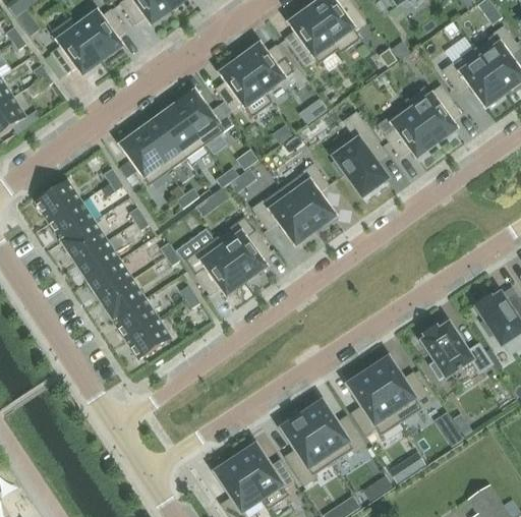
[(16,0),(7,6),(15,15),(24,8),(18,0),(16,0)]
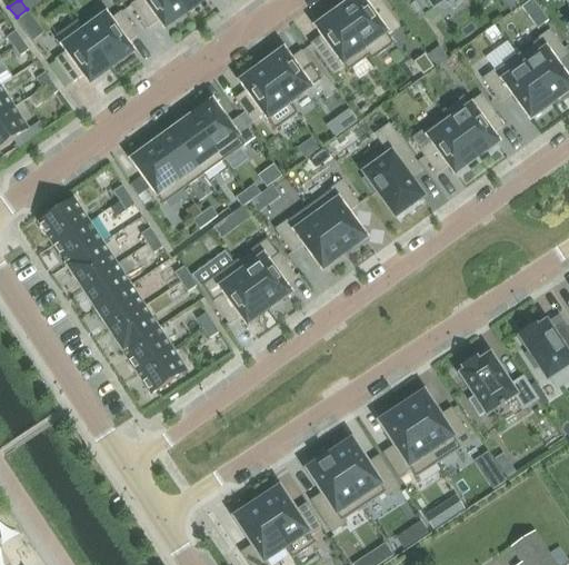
[(135,0),(131,2),(148,26),(159,18),(165,26),(187,10),(179,0),(135,0)]
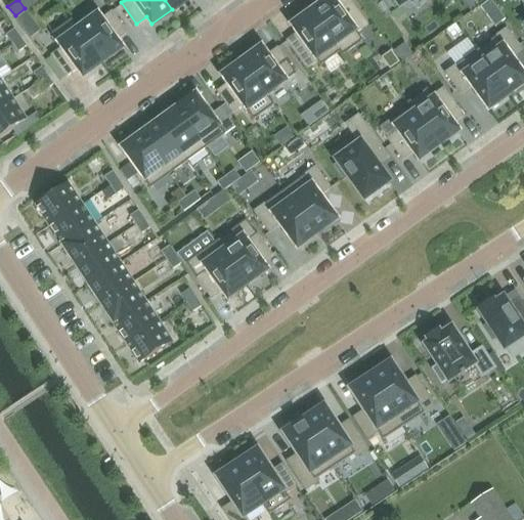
[(165,0),(172,9),(184,0),(165,0)]
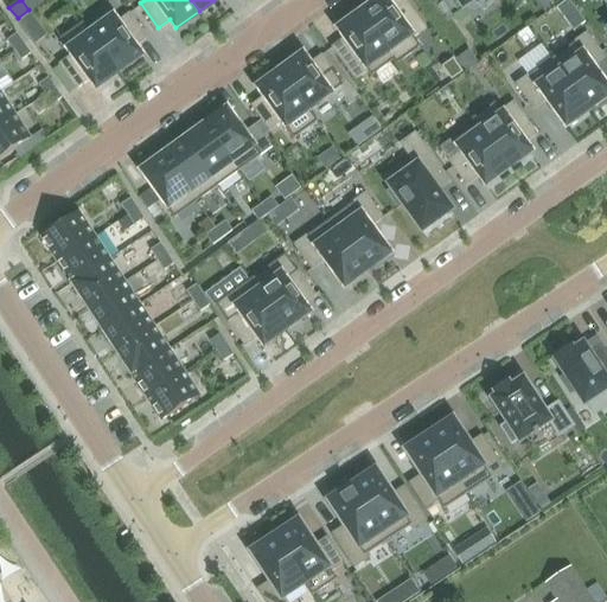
[(374,0),(360,10),(394,56),(394,57),(396,61),(420,44),(413,34),(426,25),(407,0),(393,0),(390,2),(388,0),(374,0)]
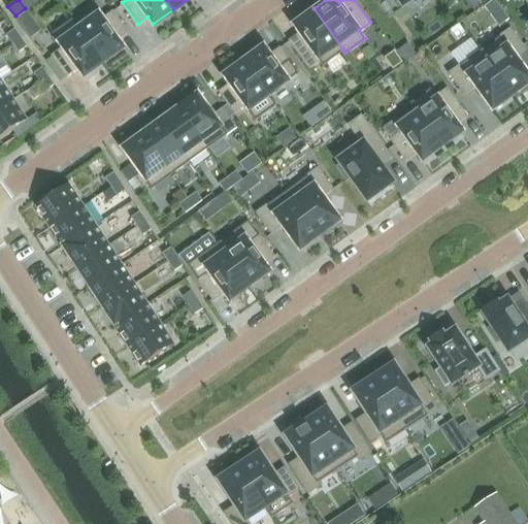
[(27,8),(15,17),(23,26),(34,18),(27,8)]
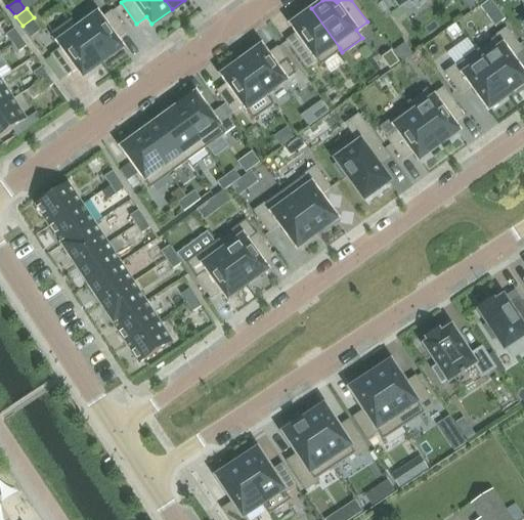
[(340,48),(311,8),(291,23),(297,31),(287,38),(306,66),(317,58),(320,62),(340,49),(340,48)]
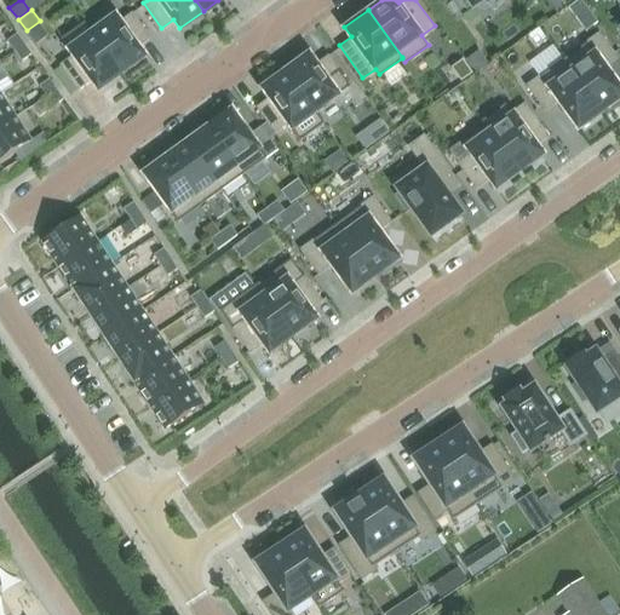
[(132,11),(120,19),(116,13),(93,30),(92,30),(121,70),(144,53),(138,44),(150,35),(132,11)]
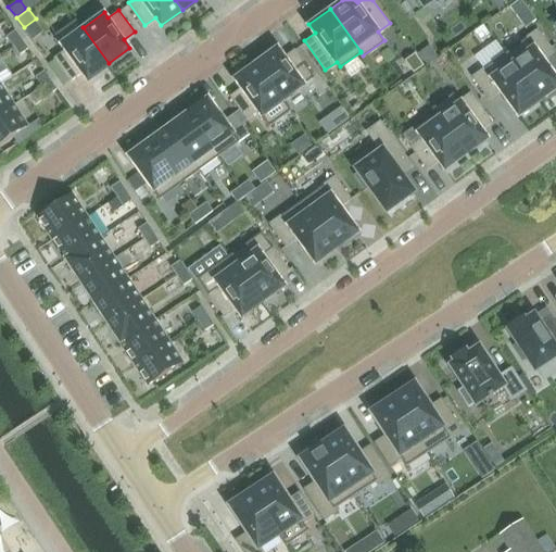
[(87,78),(109,63),(83,27),(84,27),(76,16),(54,33),(65,48),(54,55),(71,78),(81,71),(87,78)]
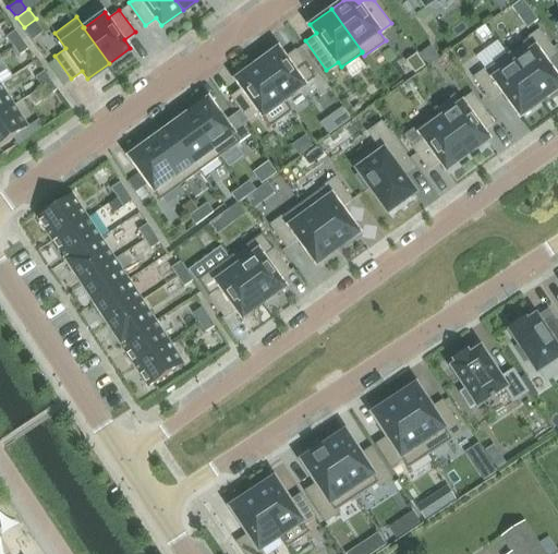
[(507,51),(541,98),(557,86),(557,77),(544,58),(555,50),(540,27),(507,51)]
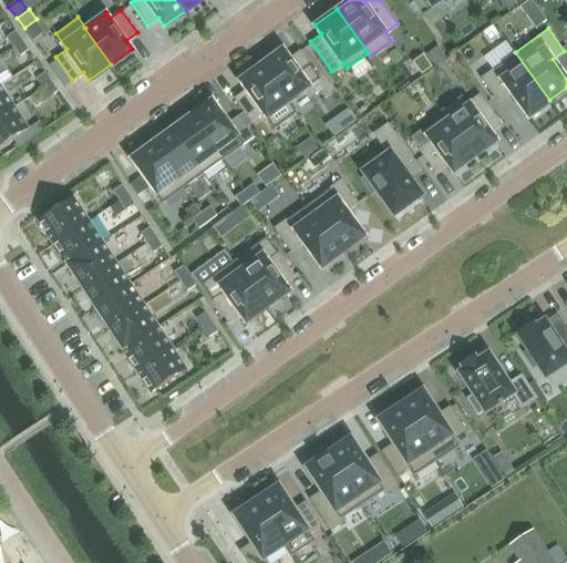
[(22,38),(16,29),(7,34),(13,44),(22,38)]
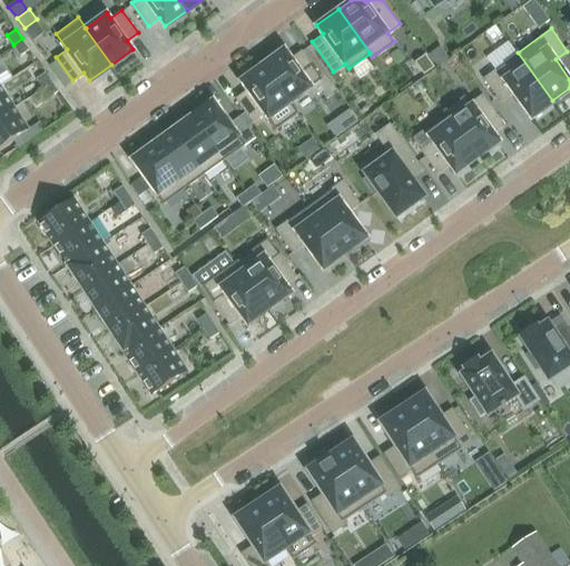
[(22,38),(13,45),(20,54),(29,47),(22,38)]
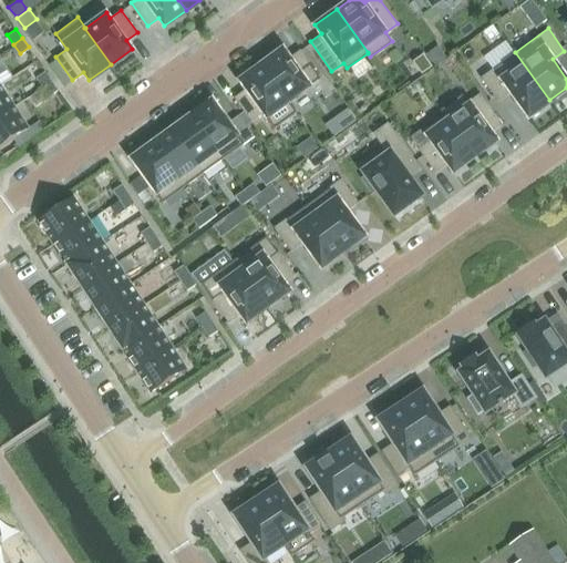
[(282,48),(261,63),(287,100),(288,100),(320,77),(300,49),(289,57),(282,48)]
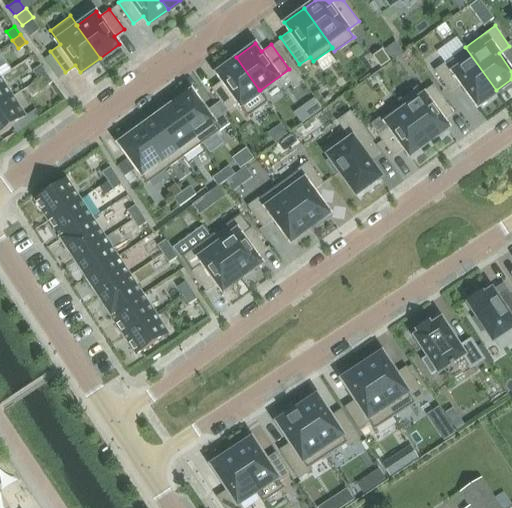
[(392,43),(386,47),(392,56),(402,49),(398,44),(392,43)]
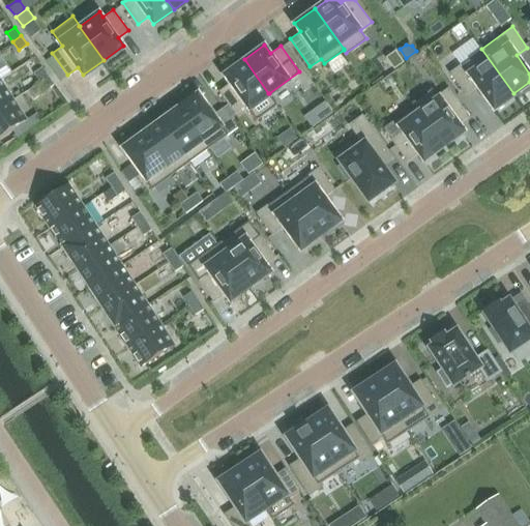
[(395,48),(385,55),(394,67),(404,60),(395,48)]
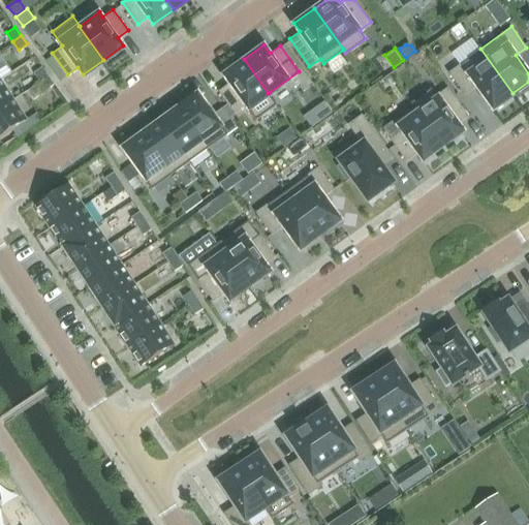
[(493,109),(512,93),(480,49),(449,70),(465,92),(475,84),(493,109)]
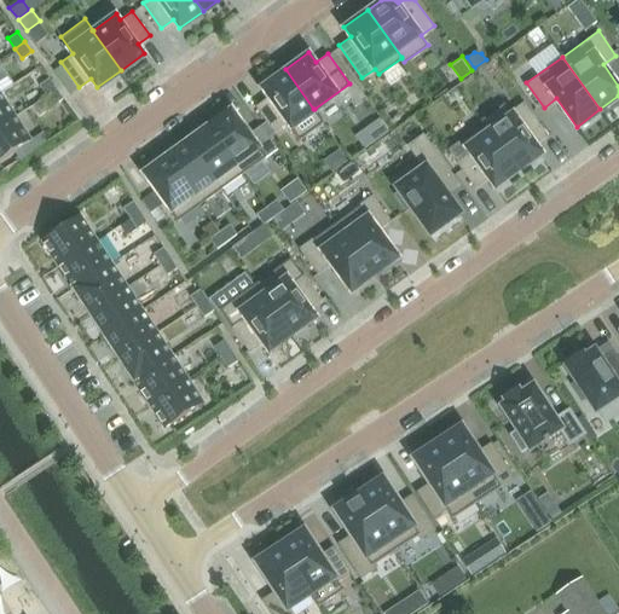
[(0,61),(0,90),(13,81),(0,61)]
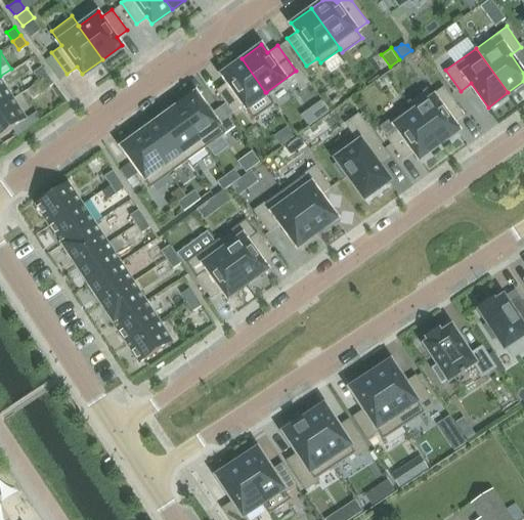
[(265,92),(242,58),(221,74),(227,81),(217,89),(232,110),(243,102),(253,117),(273,102),(266,92),(265,92)]
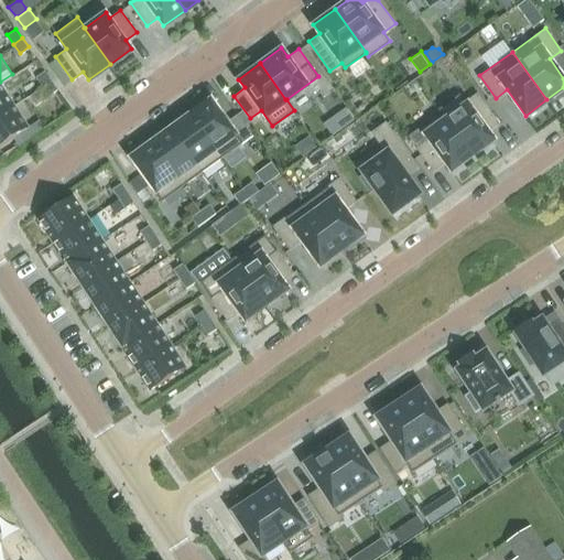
[(52,78),(45,68),(35,75),(43,85),(52,78)]
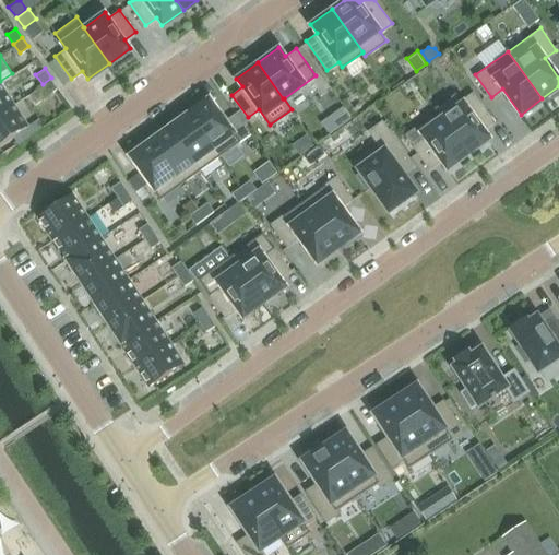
[(51,78),(43,84),(49,93),(58,86),(51,78)]
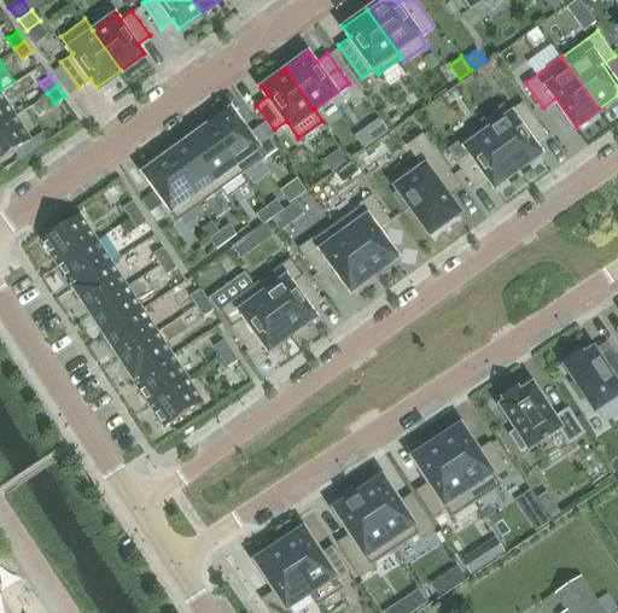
[(0,92),(0,122),(15,114),(0,92)]
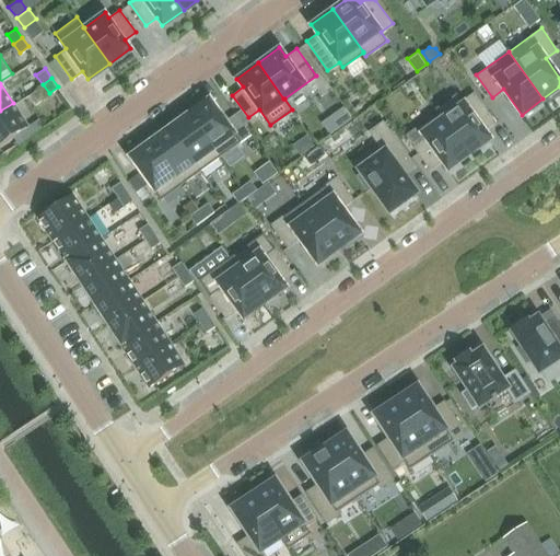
[(434,107),(436,111),(438,109),(468,153),(490,138),(483,129),(494,122),(474,92),(463,100),(456,91),(434,107)]
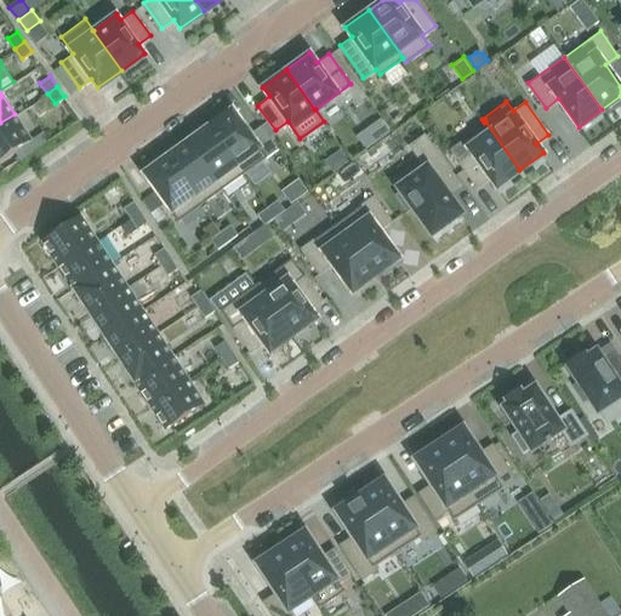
[(210,125),(244,172),(278,147),(261,124),(249,132),(232,109),(210,125)]
